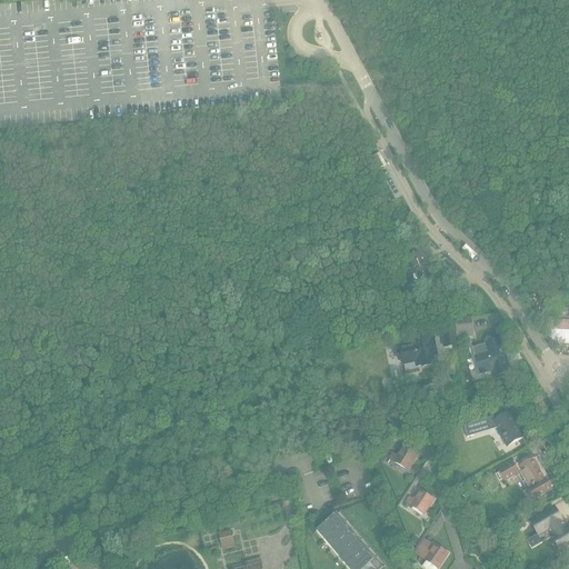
[(376,168),(386,163),(379,150),(370,156),(369,153),(363,156),(368,165),(373,162),(376,168)]
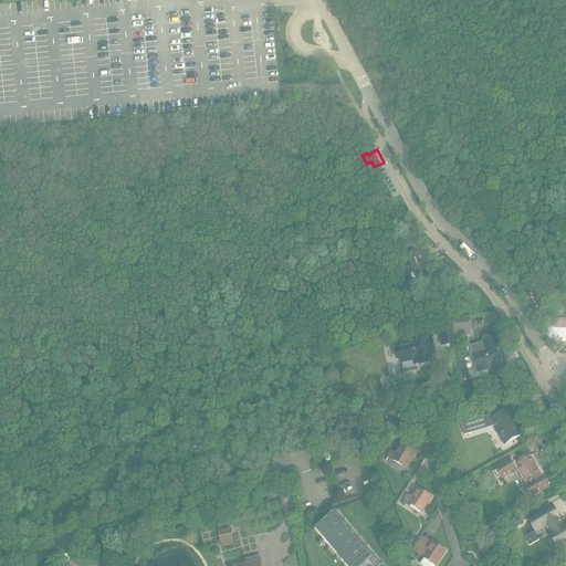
[(401,255),(406,268),(418,263),(413,251),(401,255)]
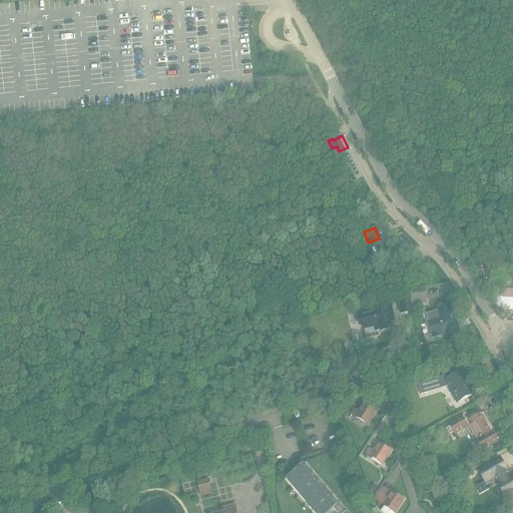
[(503,284),(502,288),(493,288),(493,297),(495,303),(497,305),(498,307),(500,308),(502,309),(504,310),(512,310),(512,277),(503,277),(503,284)]
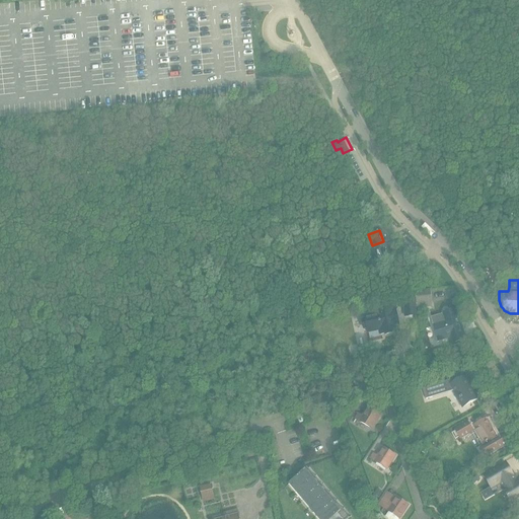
[(415,291),(416,298),(402,299),(404,316),(417,314),(417,308),(432,307),(430,290),(415,291)]
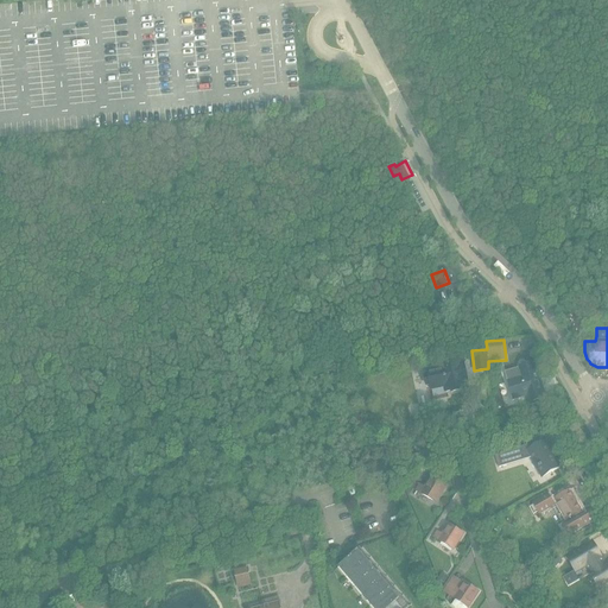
[(429,374),(424,375),(426,385),(430,384),(431,388),(445,386),(447,392),(466,388),(464,381),(467,381),(462,362),(460,362),(458,355),(439,360),(441,367),(428,369),(429,374)]
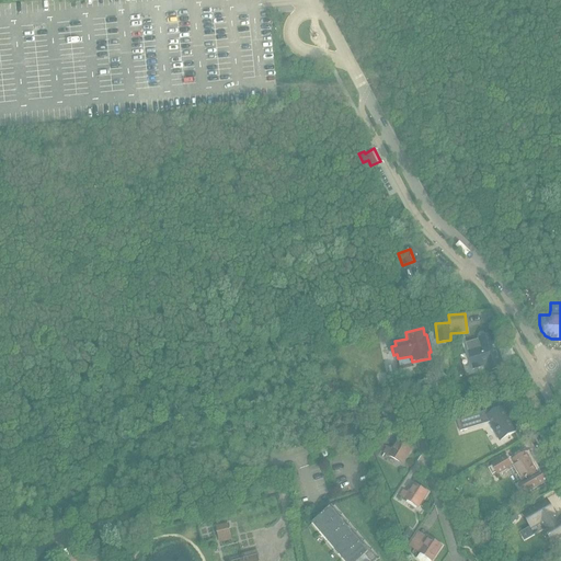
[(479,341),(467,344),(474,368),(487,364),(488,370),(503,366),(493,334),(479,339),(479,341)]
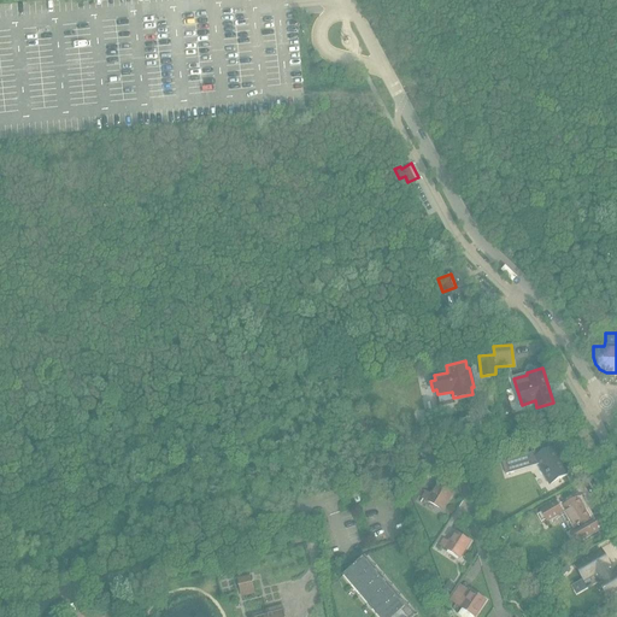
[(536,456),(535,452),(503,462),(506,475),(538,465),(550,486),(569,474),(552,446),(536,456)]
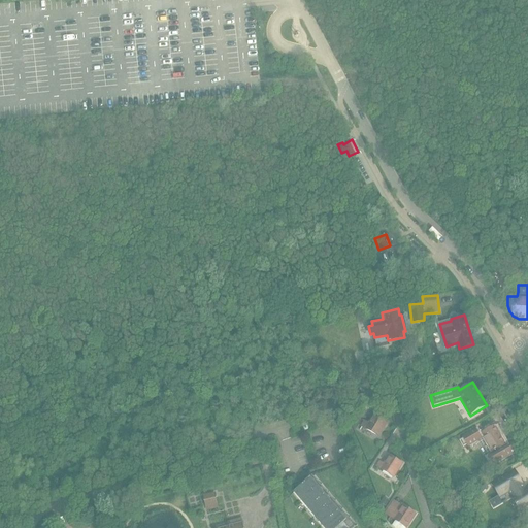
[(361,426),(377,436),(387,422),(374,415),(368,423),(365,421),(361,426)]
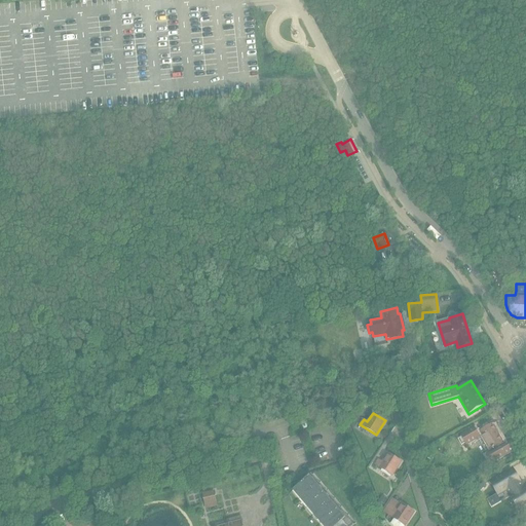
[(474,427),(460,436),(466,445),(481,437),(489,450),(489,449),(490,451),(486,453),(491,463),(516,449),(510,439),(502,443),(501,442),(503,441),(493,423),(479,431),(479,433),(478,434),(474,427)]
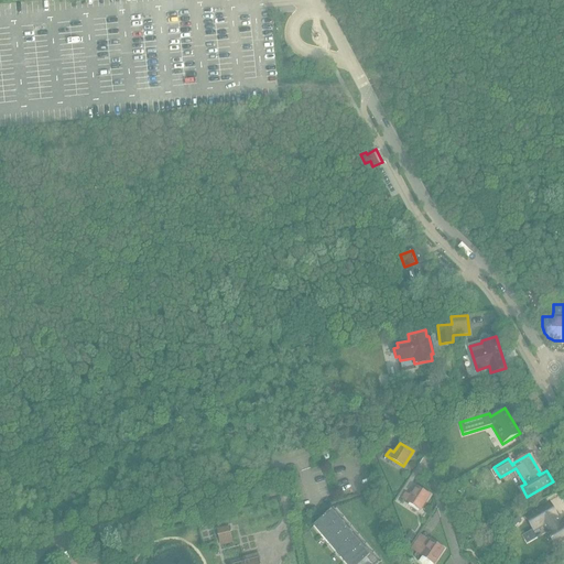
[(402,498),(420,510),(429,495),(416,486),(410,496),(405,492),(402,498)]
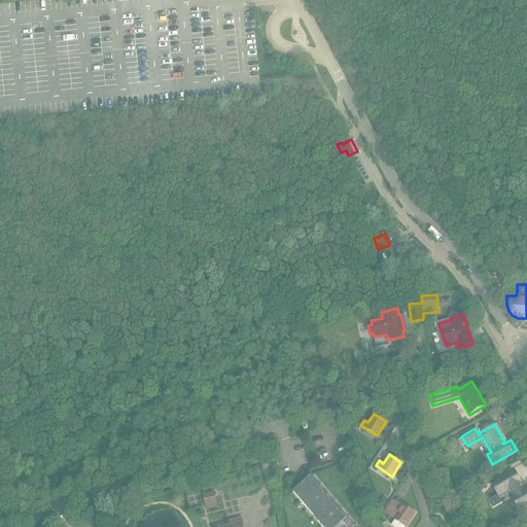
[(526,486),(524,488),(513,470),(491,483),(498,495),(507,490),(520,511),(526,506),(526,486)]
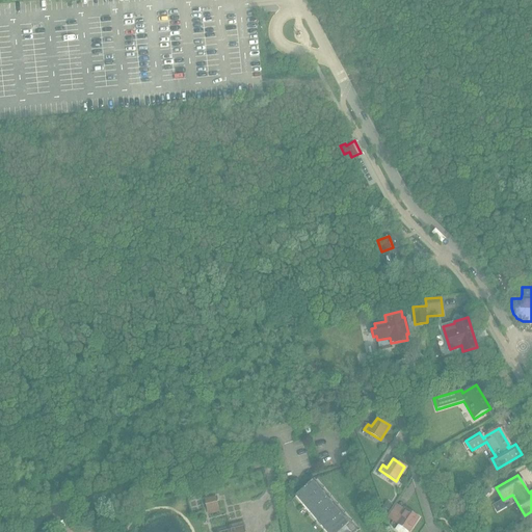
[(304,504),(320,490),(313,482),(297,496),(304,504)]
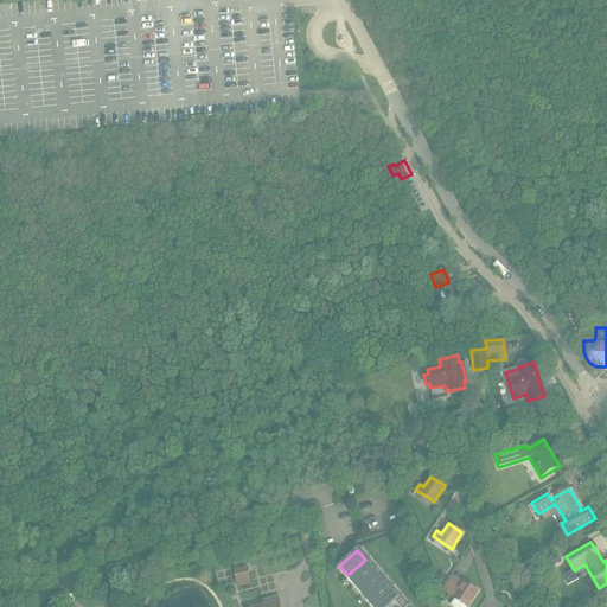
[(556,554),(543,562),(548,569),(561,561),(556,554)]
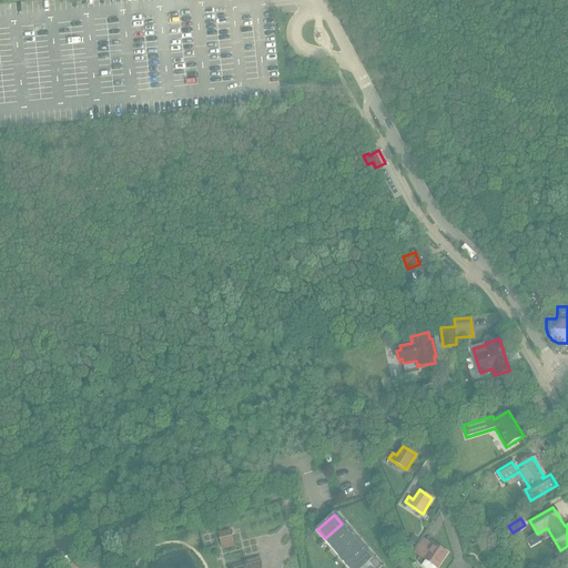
[(325,538),(332,547),(350,533),(342,524),(325,538)]
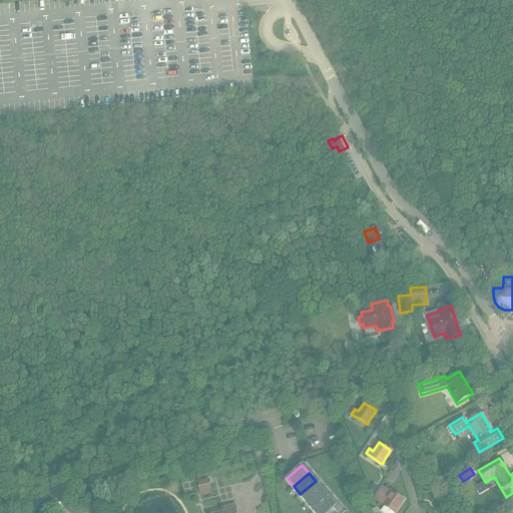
[(200,492),(211,489),(209,479),(198,482),(200,492)]
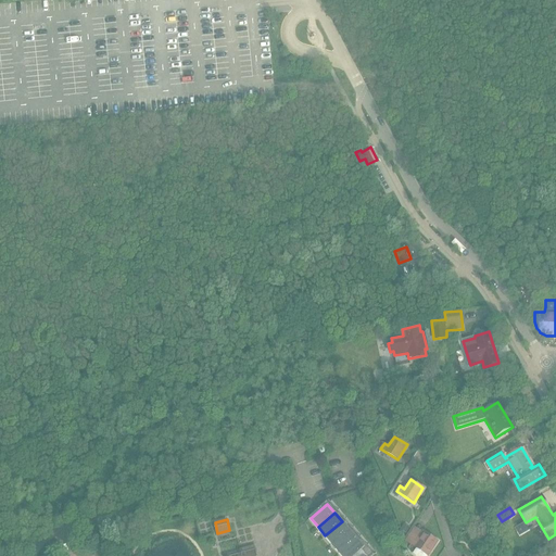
[(332,544),(350,530),(342,521),(325,535),(332,544)]
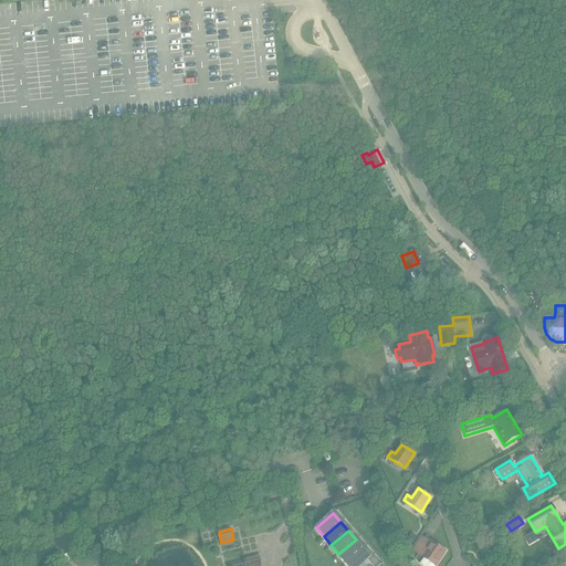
[(420,564),(423,565),(433,565),(444,551),(421,535),(411,549),(423,558),(420,564)]
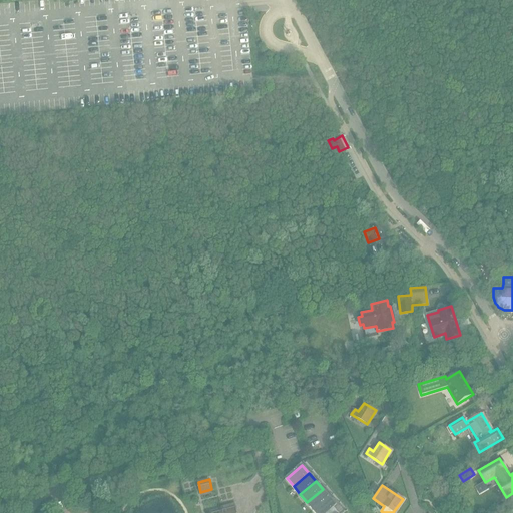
[(307,502),(314,510),(329,497),(323,489),(307,502)]
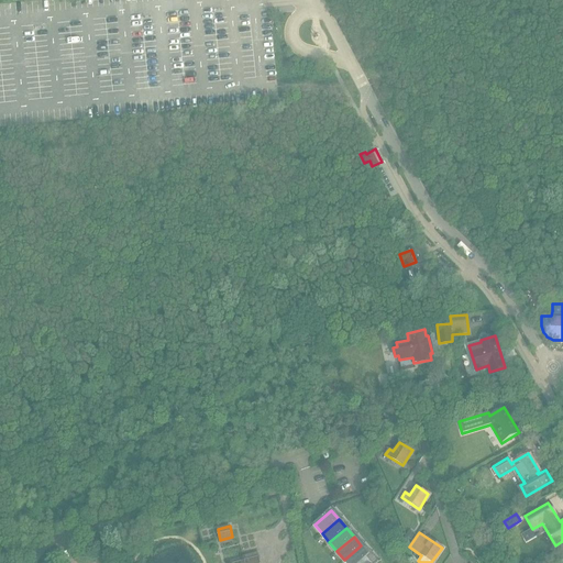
[(361,545),(344,560),(346,562),(359,562),(368,554),(361,545)]
